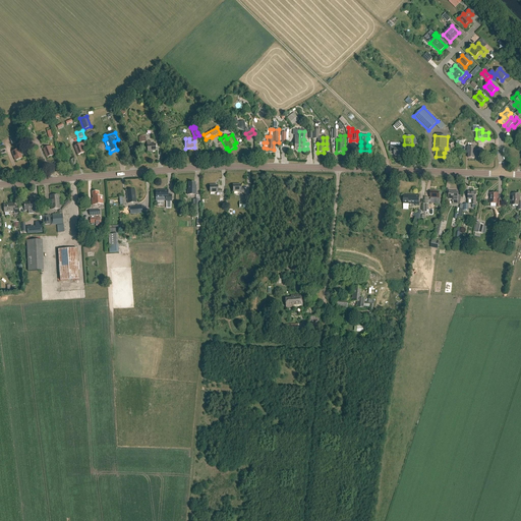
[(151,146),(151,141),(147,142),(147,153),(156,152),(155,145),(151,146)]
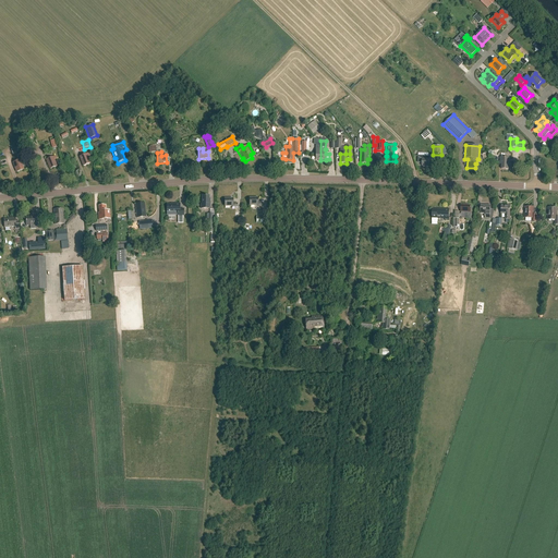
[(91,156),(89,154),(80,157),(83,167),(91,164),(88,157),(91,156)]
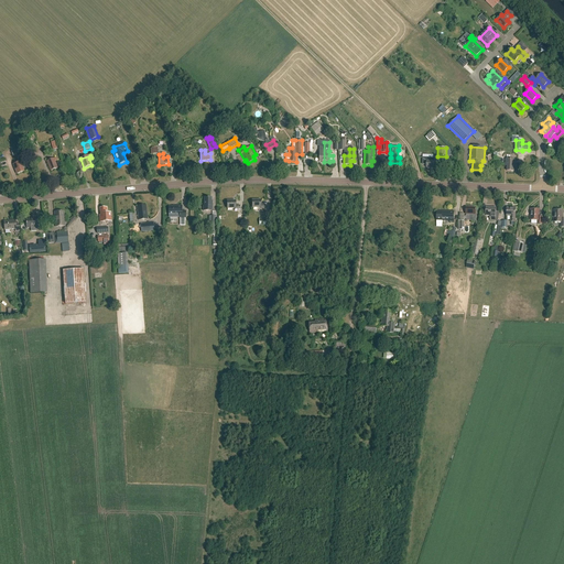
[(437,158),(433,158),(433,159),(423,158),(422,164),(426,165),(426,169),(437,169),(437,162),(437,158)]
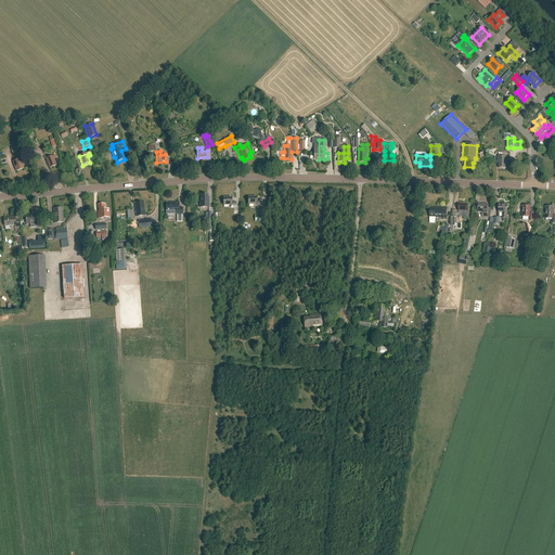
[(56,159),(55,156),(46,159),(49,168),(56,166),(54,159),(56,159)]
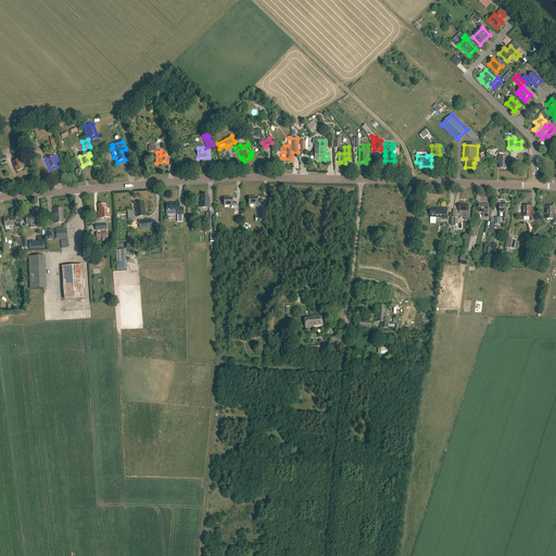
[(508,158),(498,158),(498,164),(501,164),(500,168),(507,169),(508,158)]
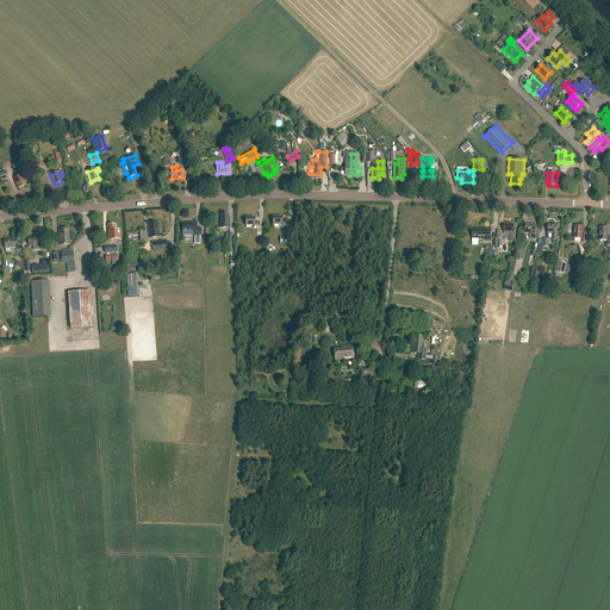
[(25,178),(24,174),(13,179),(18,188),(25,186),(23,179),(25,178)]
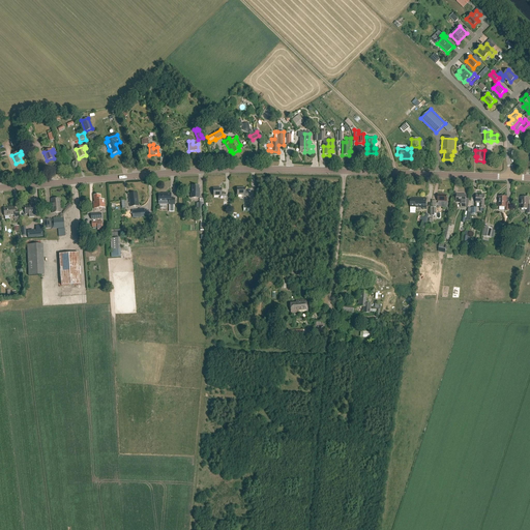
[(199,186),(193,185),(192,194),(190,194),(190,198),(200,199),(200,189),(199,189),(199,186)]
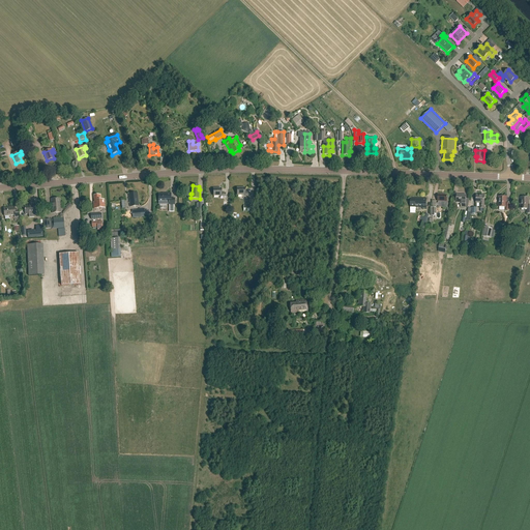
[(139,206),(138,194),(128,195),(130,207),(139,206)]
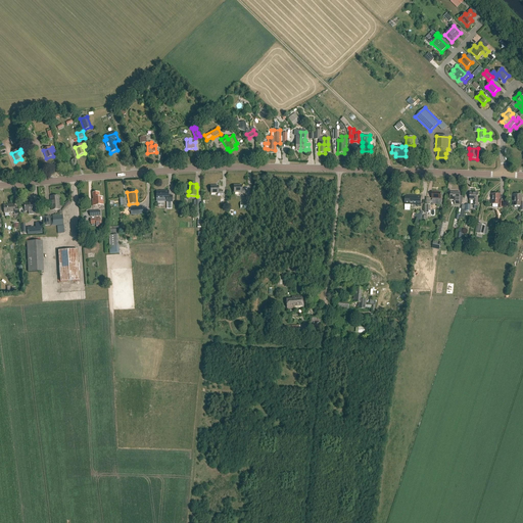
[(169,196),(169,191),(162,191),(163,192),(156,192),(156,199),(167,199),(167,202),(173,202),(173,196),(169,196)]
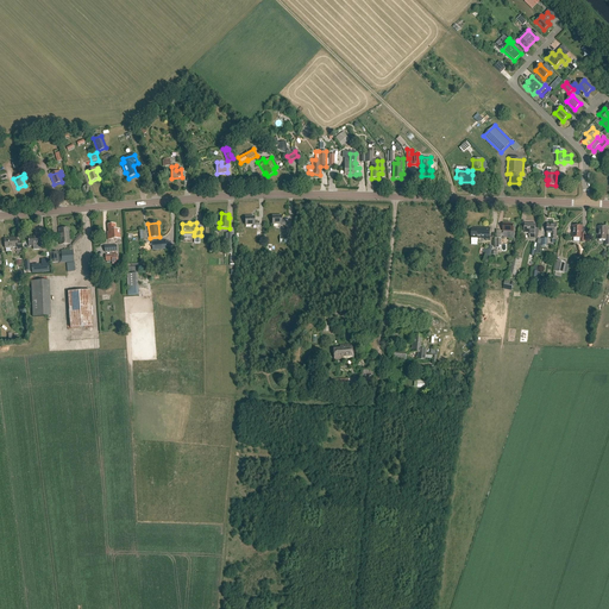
[(513,224),(503,224),(503,232),(508,232),(508,239),(514,239),(514,227),(513,227),(513,224)]
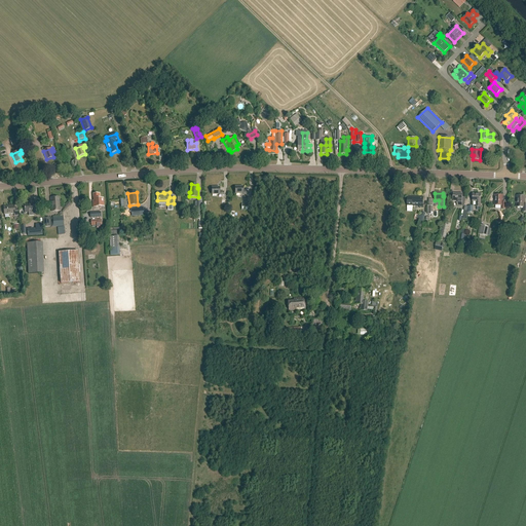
[(462,194),(453,194),(453,201),(457,201),(457,207),(464,207),(466,197),(462,197),(462,194)]
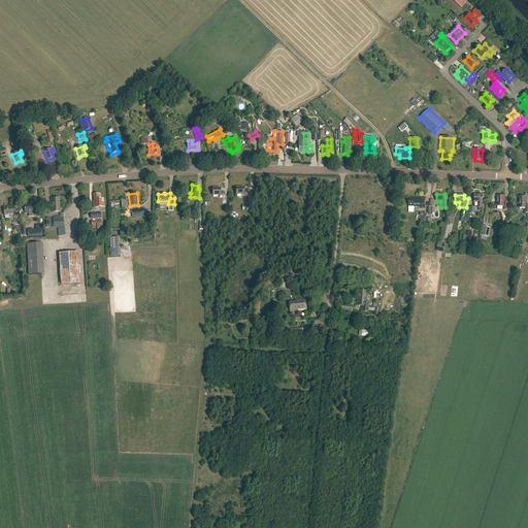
[(483,196),(474,195),(474,202),(479,202),(477,208),(483,208),(483,196)]
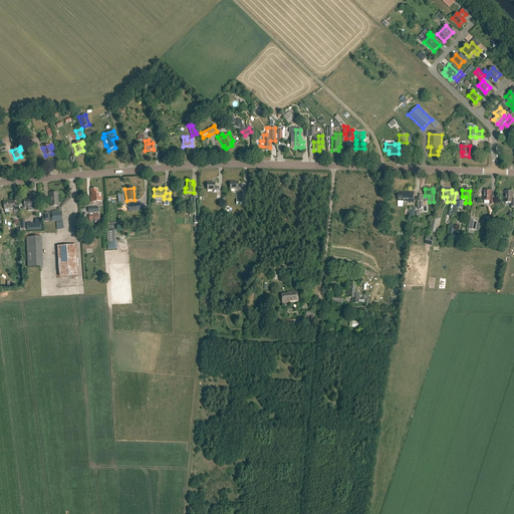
[(491,191),(483,191),(483,201),(490,201),(490,204),(494,204),(494,199),(495,199),(495,193),(491,193),(491,191)]
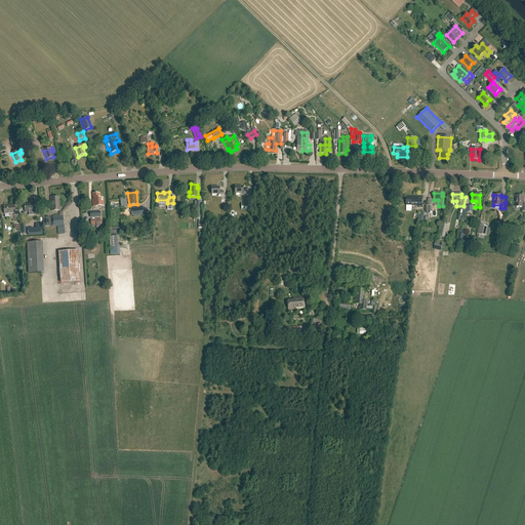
[(99,199),(99,196),(92,197),(93,201),(92,201),(93,207),(104,207),(103,199),(99,199)]
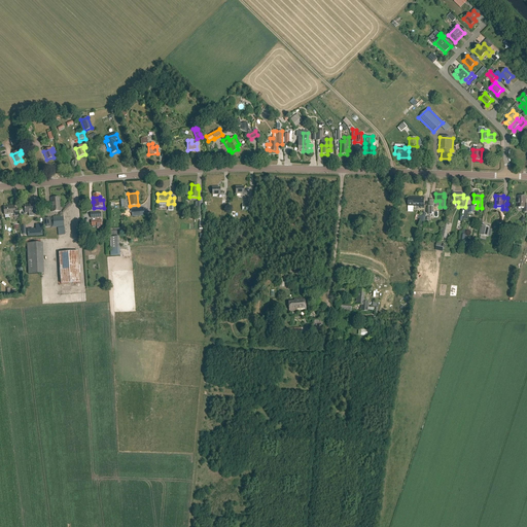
[(526,197),(518,197),(518,208),(524,208),(524,212),(526,212),(526,205),(526,197)]
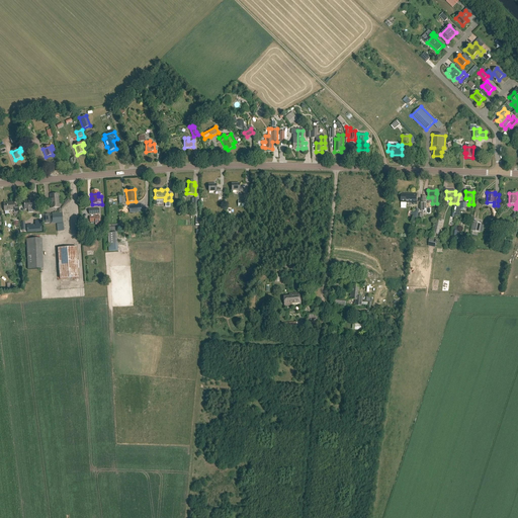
[(414,194),(410,194),(408,194),(402,194),(402,207),(407,207),(407,202),(413,202),(413,203),(417,204),(417,200),(417,194),(414,194)]
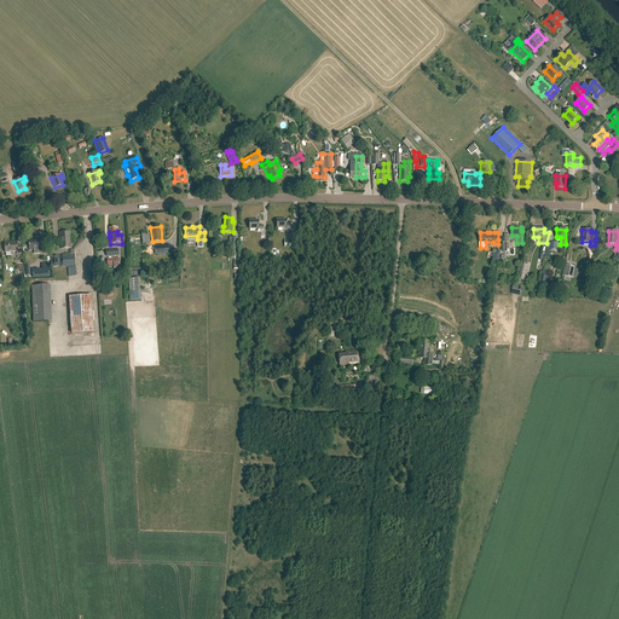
[(61,249),(70,249),(70,233),(59,233),(61,249)]
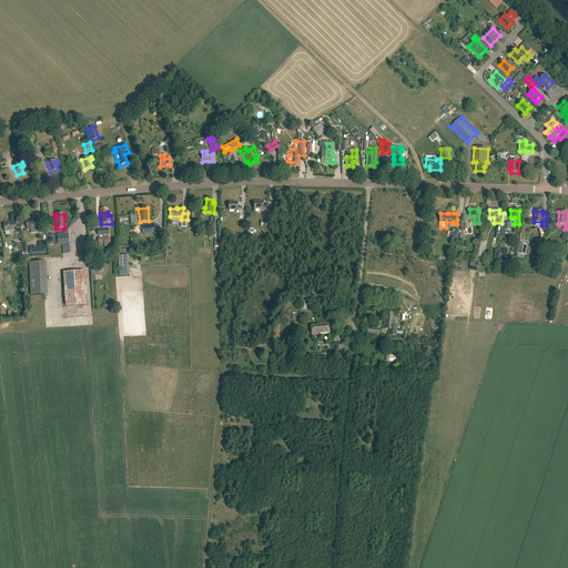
[(27,230),(41,229),(40,221),(26,222),(27,230)]
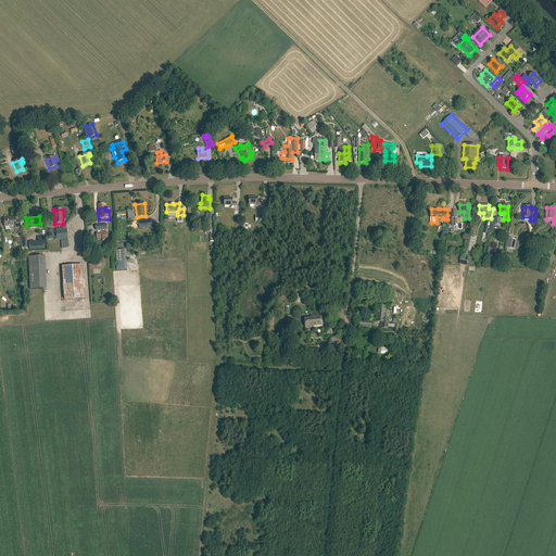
[(15,220),(15,218),(4,219),(4,227),(14,227),(14,229),(20,228),(19,220),(15,220)]
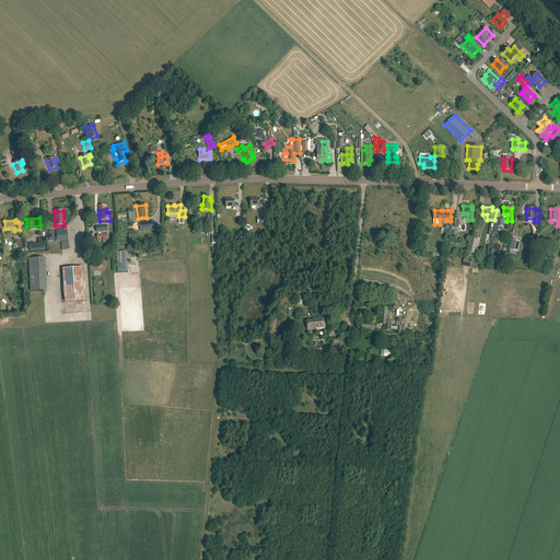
[(149,230),(148,222),(138,223),(139,231),(149,230)]
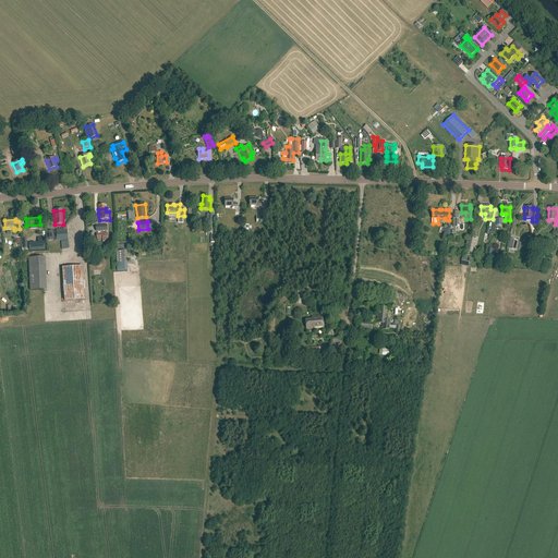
[(451,226),(448,226),(447,229),(444,228),(443,233),(449,235),(451,226)]
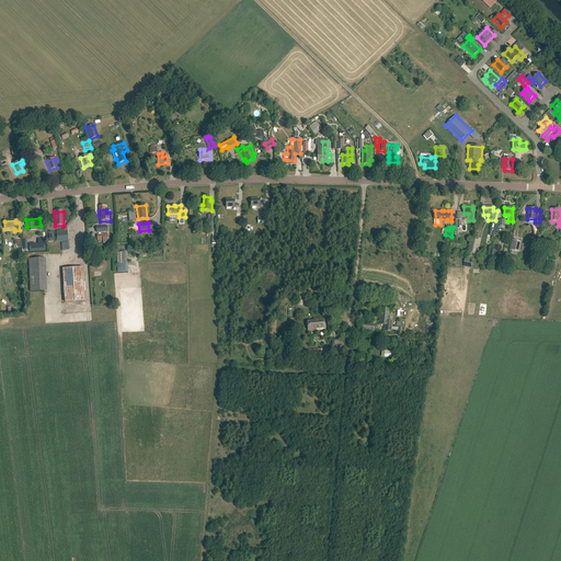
[(68,242),(67,232),(57,232),(57,236),(54,236),(55,243),(68,242)]
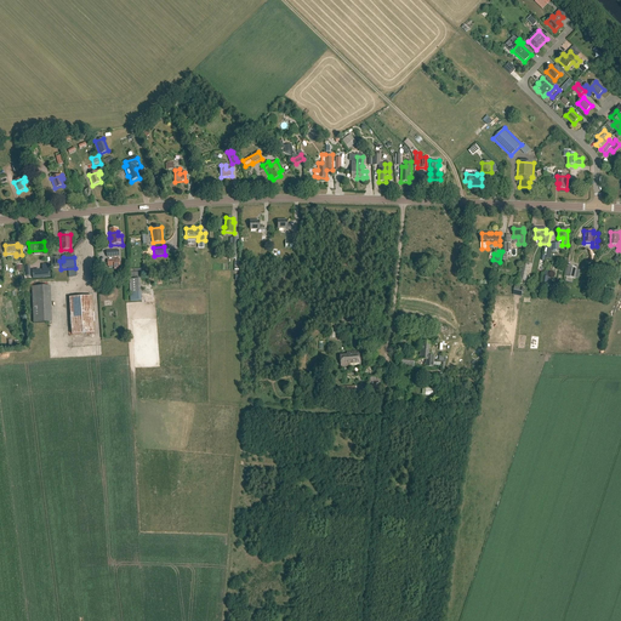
[(120,269),(119,260),(107,260),(107,267),(114,266),(114,269),(120,269)]
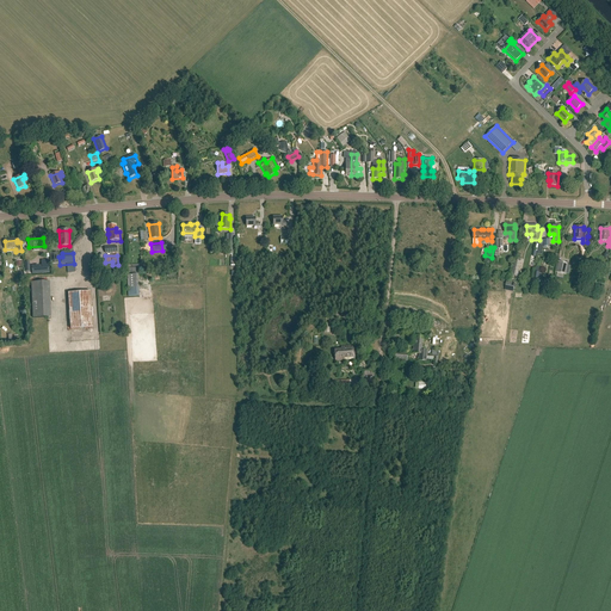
[(568,264),(559,261),(556,272),(557,273),(556,278),(563,279),(563,275),(566,275),(568,264)]
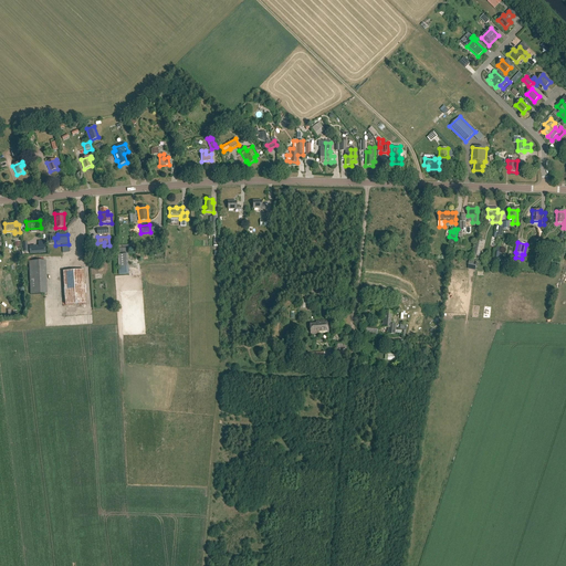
[(128,274),(128,254),(117,254),(118,274),(128,274)]
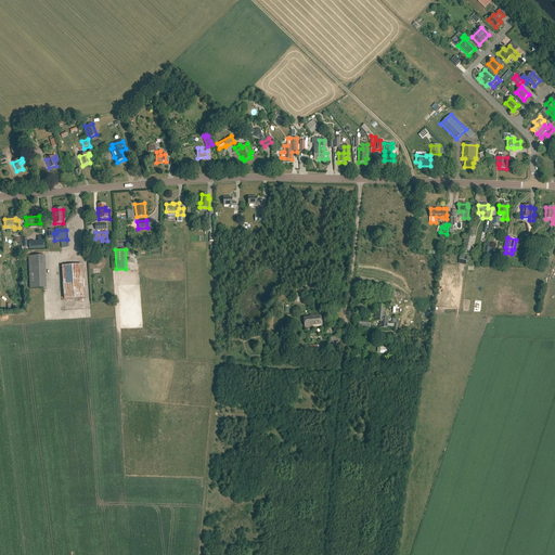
[(47,287),(46,256),(29,257),(30,288),(47,287)]
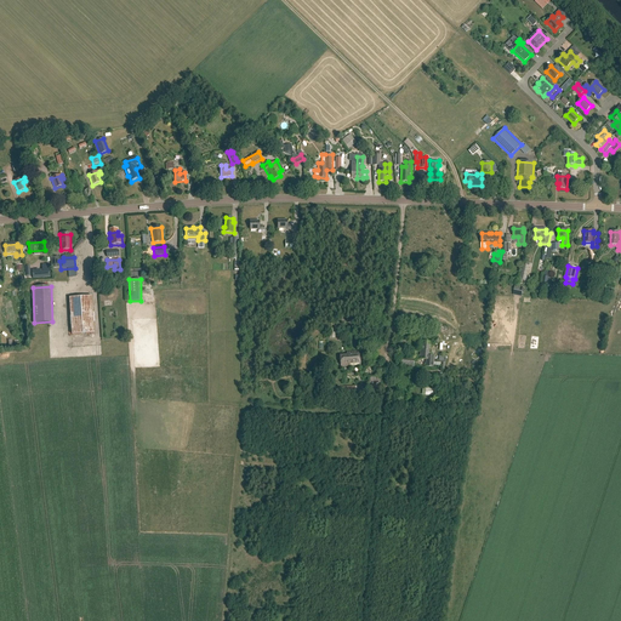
[(95,335),(92,297),(69,298),(72,336),(95,335)]
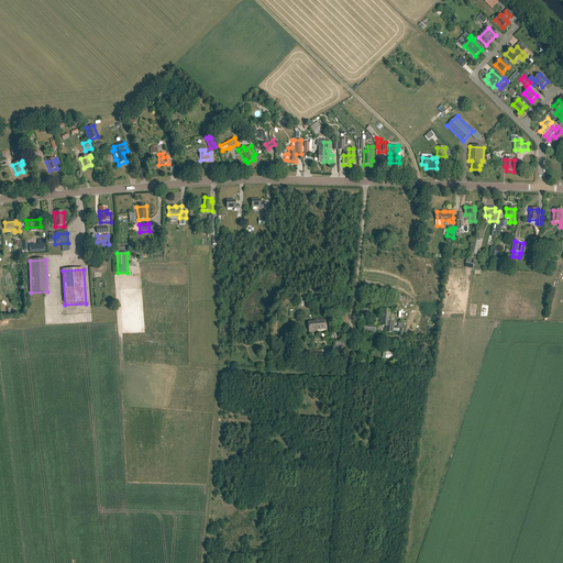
[(390,310),(382,309),(379,326),(386,327),(385,332),(393,333),(394,323),(389,322),(390,310)]
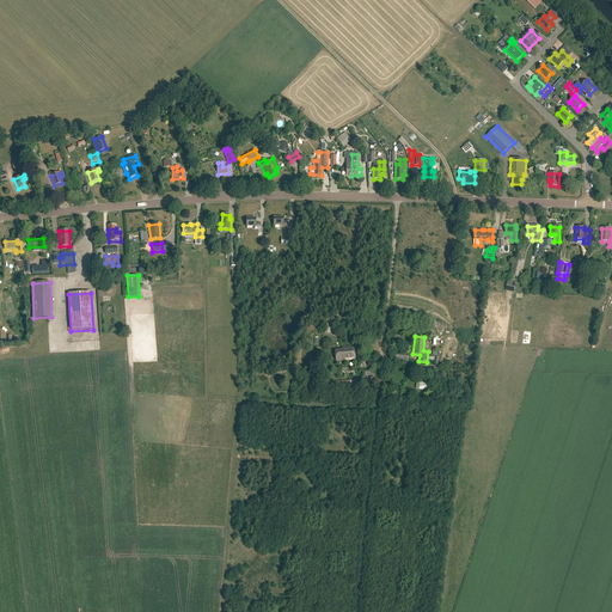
[(355,360),(354,347),(342,348),(343,350),(336,350),(336,361),(355,360)]
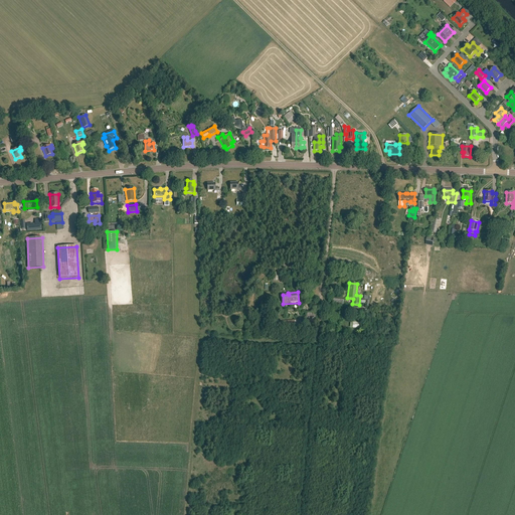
[(344,297),(331,296),(330,303),(343,305),(344,297)]
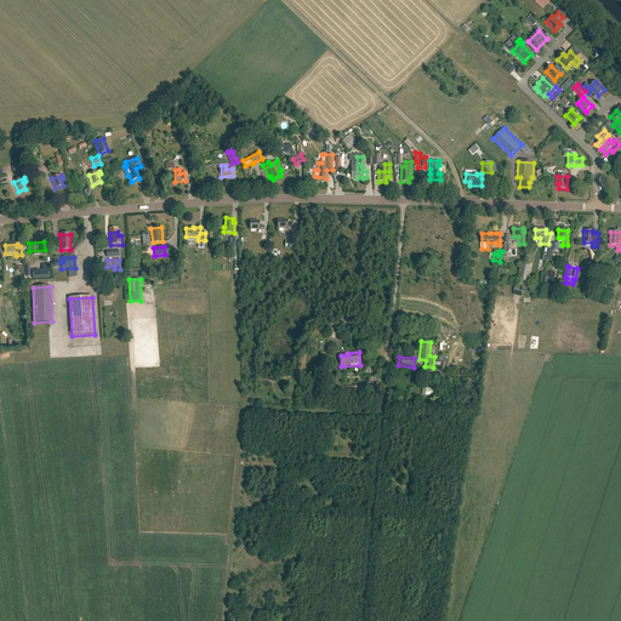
[(355,398),(354,386),(334,388),(335,399),(355,398)]
